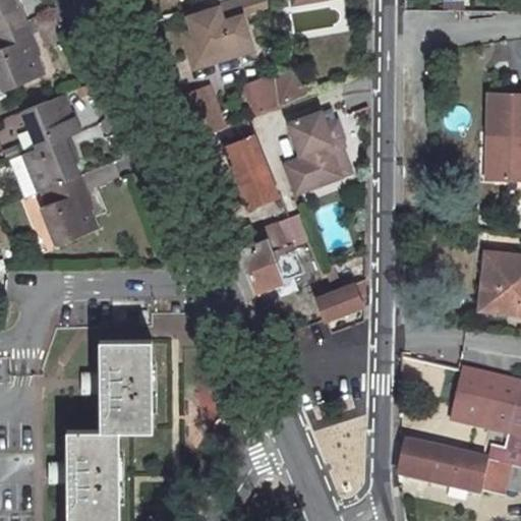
[(0,0),(0,33),(27,22),(18,0),(0,0)]
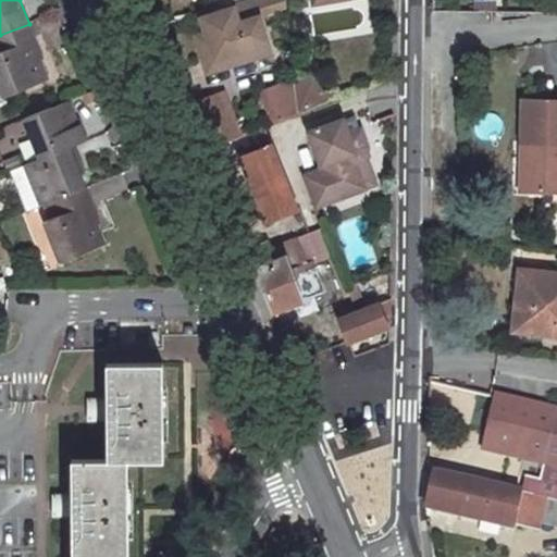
[(235,8),(236,13),(257,7),(255,0),(242,0),(234,3),(235,8)]
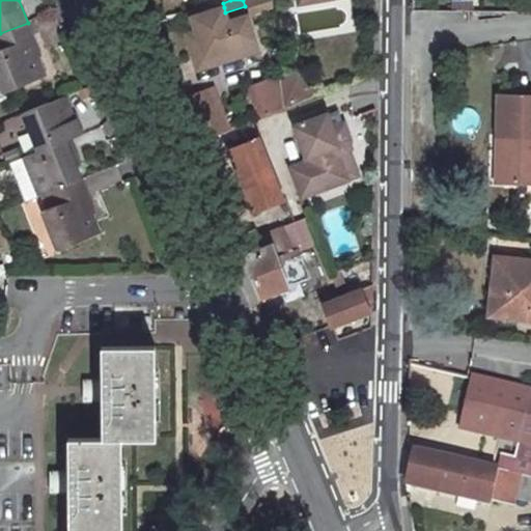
[(452,0),(452,11),(472,11),(472,0),(452,0)]
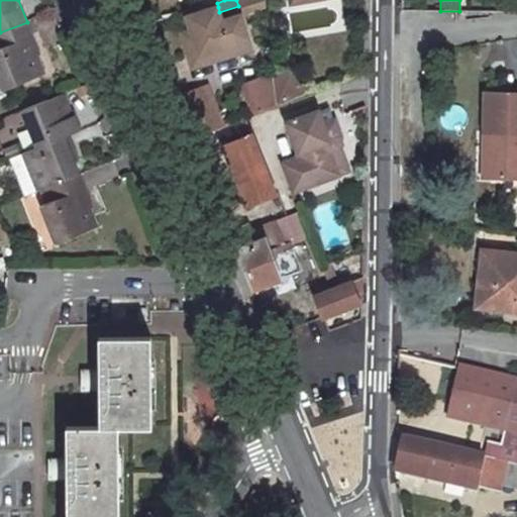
[(238,6),(219,12),(218,7),(189,16),(194,31),(184,33),(191,57),(228,45),(232,55),(252,48),(238,6)]
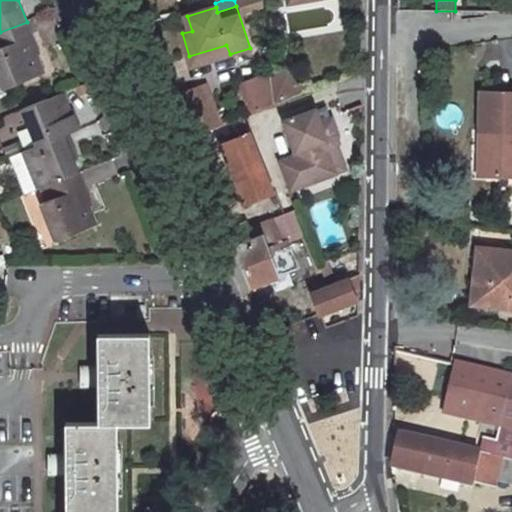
[(27,22),(0,32),(0,80),(4,89),(43,74),(36,57),(40,55),(27,22)]
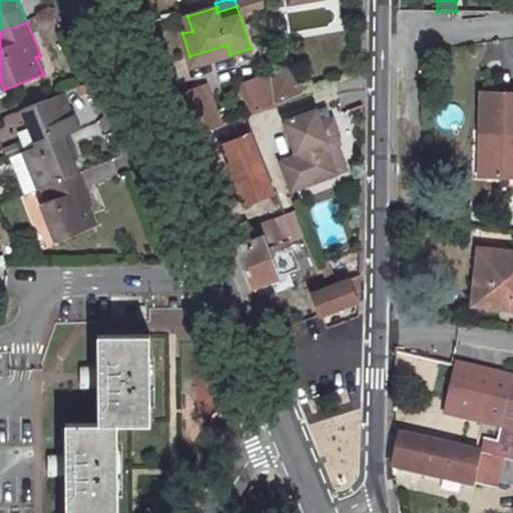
[(226,45),(189,56),(193,66),(230,54),(226,45)]
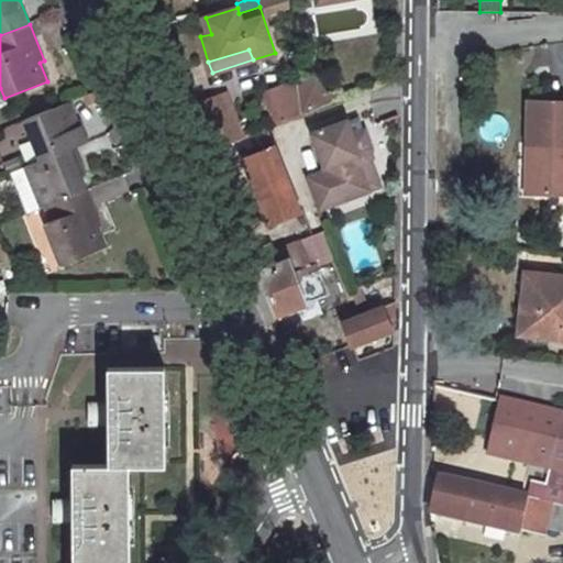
[(283,88),(241,105),(252,134),(294,118),(283,88)]
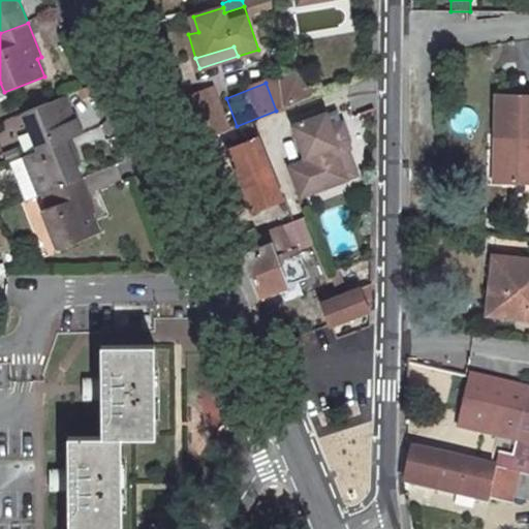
[(209,89),(182,100),(186,111),(213,100),(209,89)]
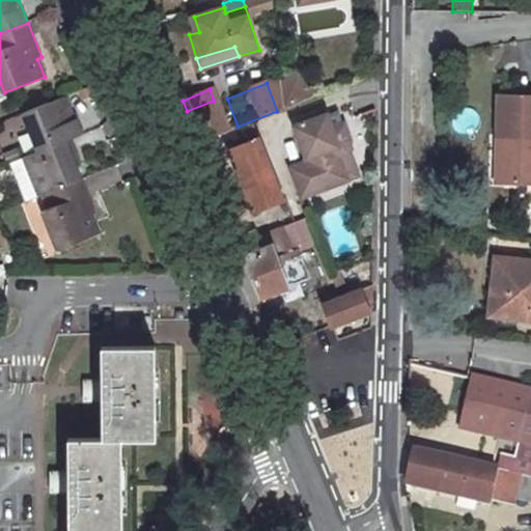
[(530,184),(530,96),(499,96),(498,135),(507,136),(506,184),(530,184)]
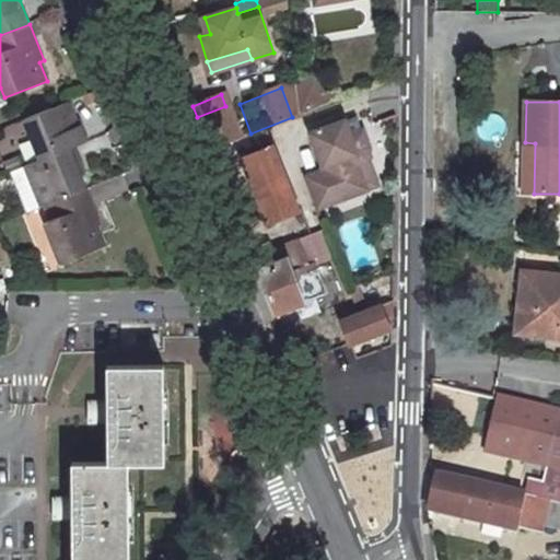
[(67,103),(24,120),(41,161),(74,148),(89,141),(81,119),(74,123),(67,103)]
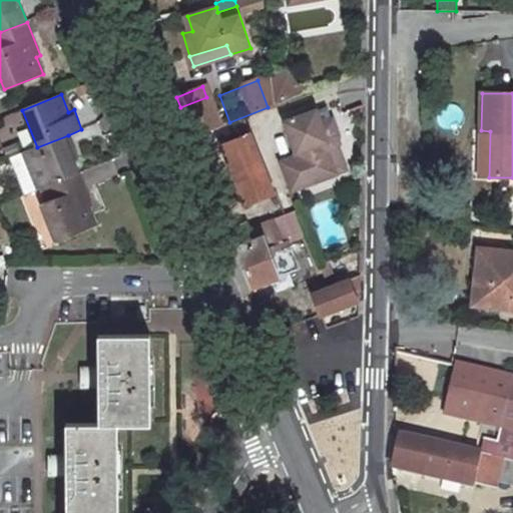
[(180,107),(191,137),(202,163),(222,155),(211,129),(218,126),(206,97),(180,107)]
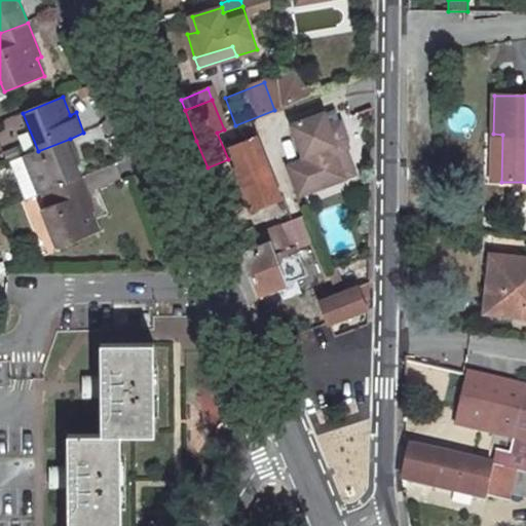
[(306,160),(287,168),(298,195),(343,177),(335,153),(344,148),(346,139),(339,122),(327,127),(322,114),(293,125),(306,160)]
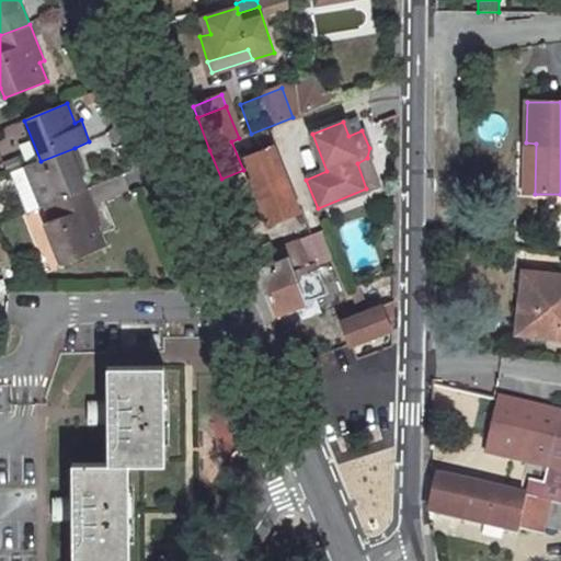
[(526,142),(524,194),(535,194),(536,144),(526,142)]
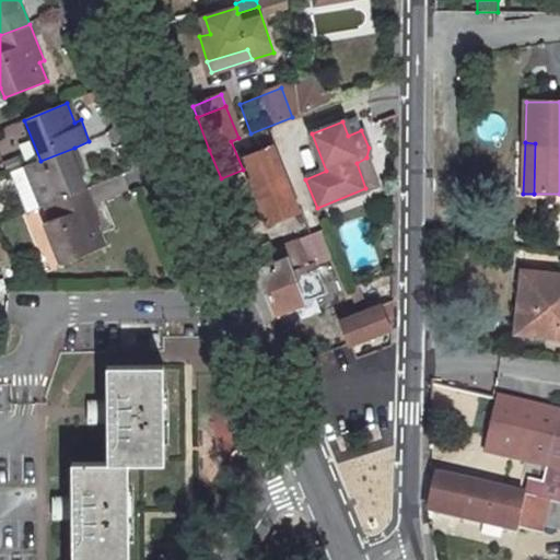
[(41,161),(24,167),(42,208),(49,205),(84,189),(77,171),(83,167),(74,148),(41,161)]
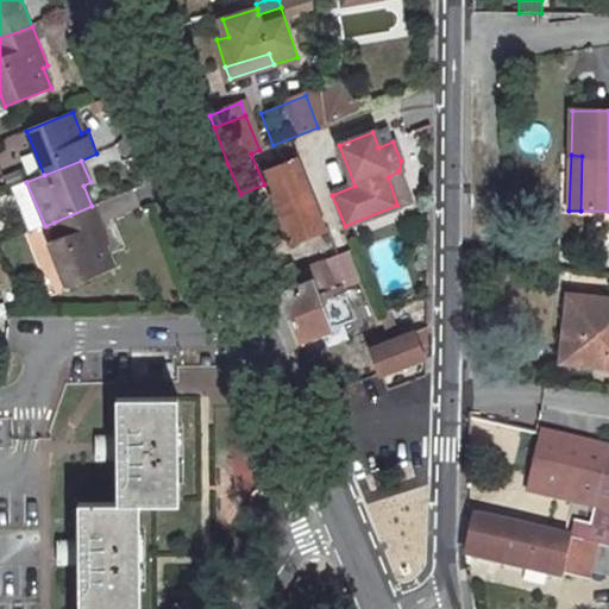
[(61,238),(49,243),(68,287),(114,268),(106,246),(111,244),(94,206),(92,206),(54,223),(61,238)]
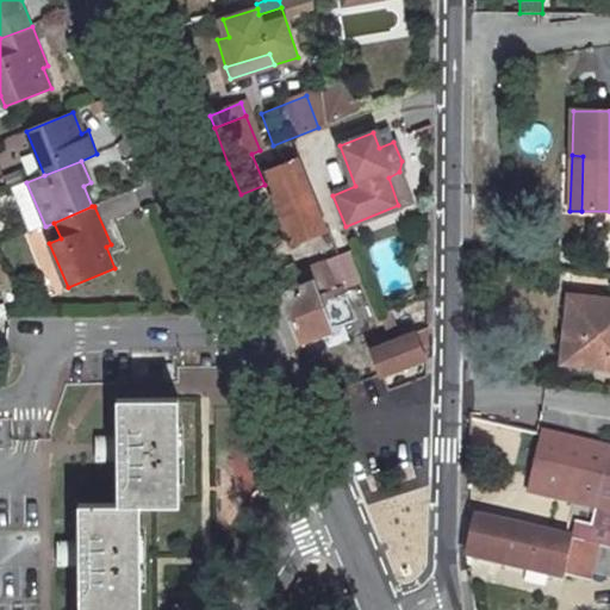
[(315,224),(287,235),(293,254),(322,242),(315,224)]
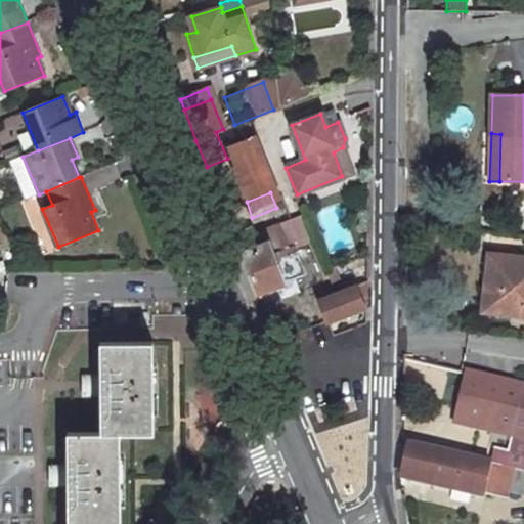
[(251,225),(233,232),(257,292),(305,273),(294,246),(273,254),(270,245),(276,243),(270,227),(262,230),(260,227),(254,230),(251,225)]
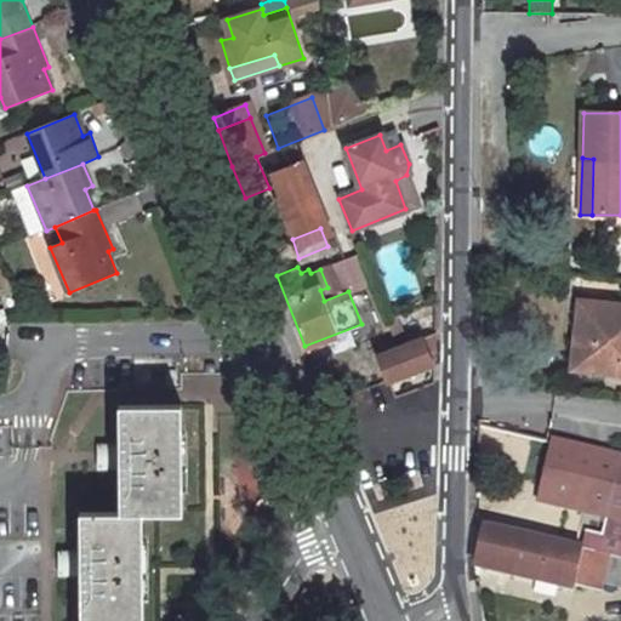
[(581,300),(576,337),(587,337),(592,301),(581,300)]
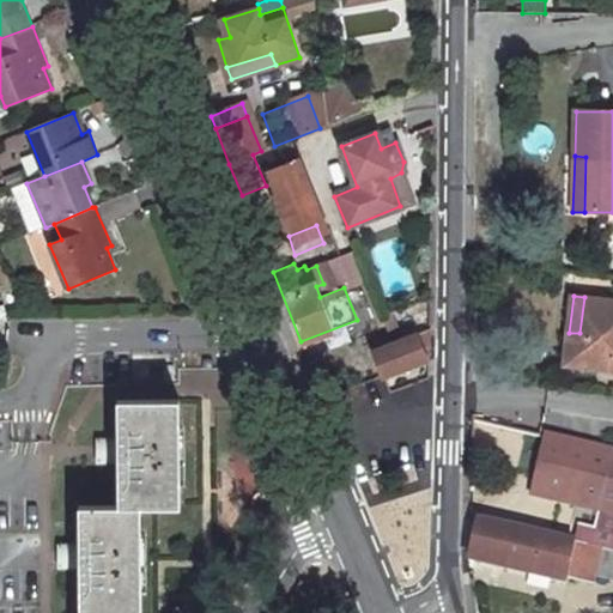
[(569,333),(565,364),(612,370),(612,299),(584,297),(580,333),(569,333)]
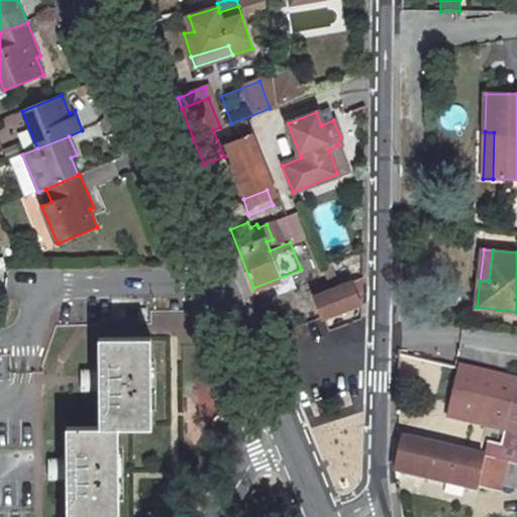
[(364,277),(316,296),(324,317),(357,304),(365,300),(364,277)]
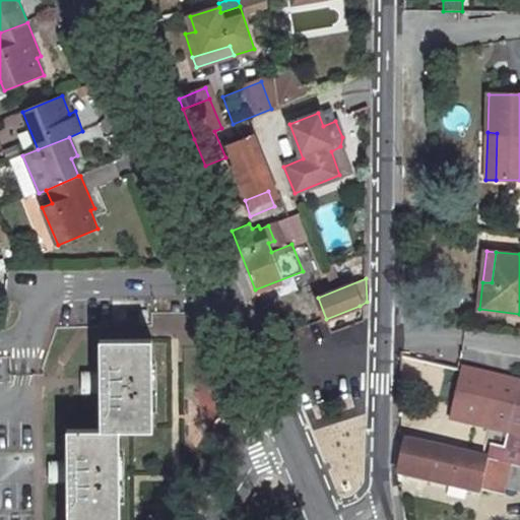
[(150,340),(100,340),(100,430),(67,429),(67,519),(118,519),(117,429),(152,429),(150,340)]
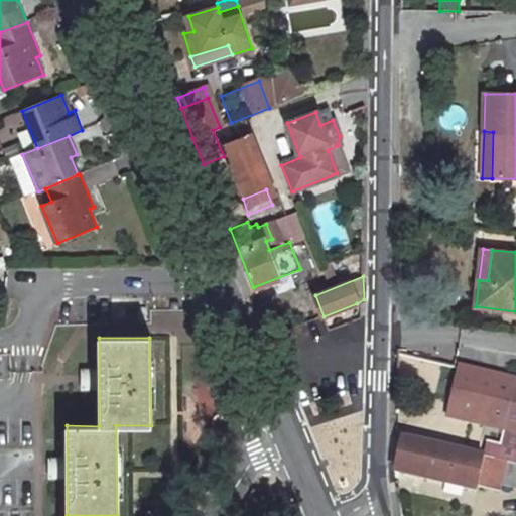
[(461,368),(449,416),(506,429),(515,381),(461,368)]
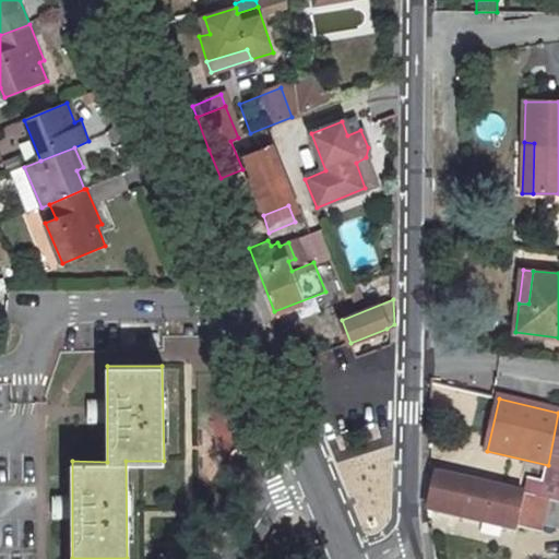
[(558,412),(558,413),(548,465),(545,483),(542,499),(547,500),(558,502),(558,412)]
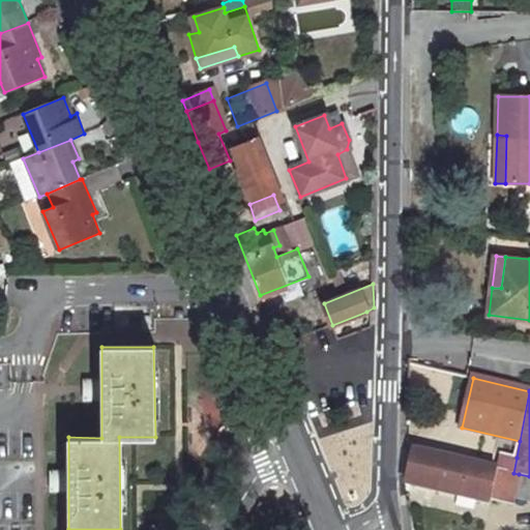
[(192,399),(193,444),(214,444),(214,399),(192,399)]
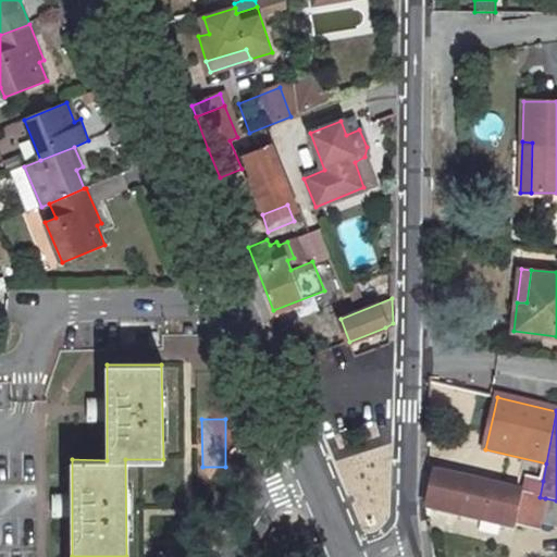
[(435,472),(425,508),(514,529),(515,524),(537,530),(540,523),(545,498),(540,497),(521,493),(435,472)]
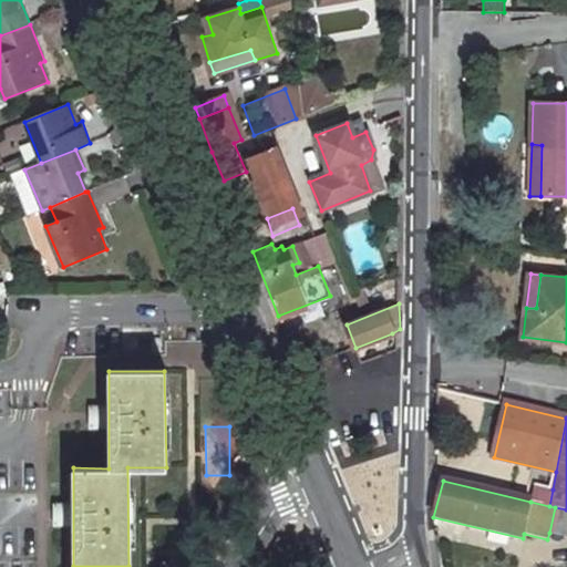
[(553,490),(535,485),(531,502),(549,506),(553,490)]
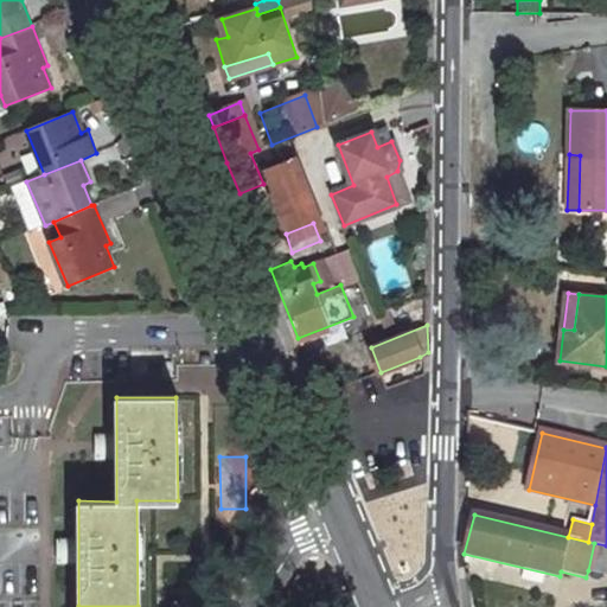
[(606,545),(594,543),(588,570),(606,574),(606,545)]
